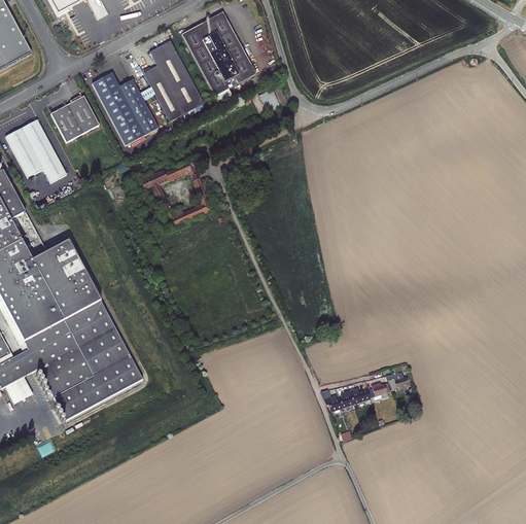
[(0,0),(0,69),(32,53),(4,0),(0,0)]
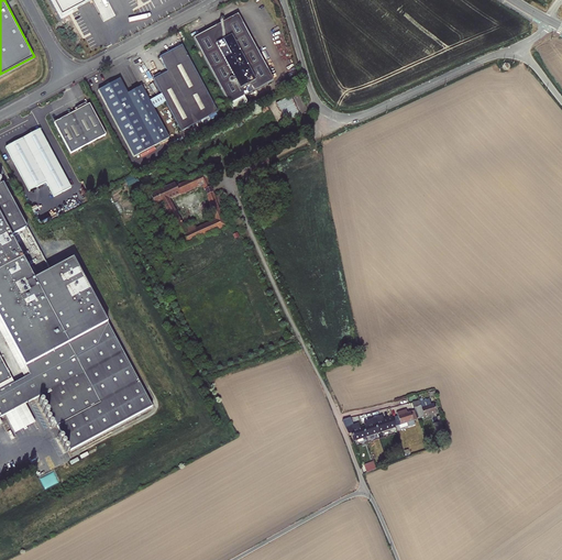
[(55,0),(63,13),(87,0),(55,0)]
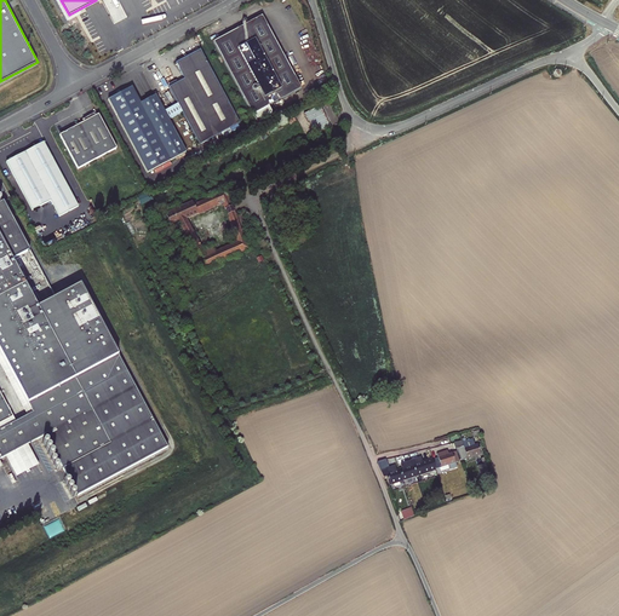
[(213,39),(253,111),(302,85),(263,12),(213,39)]
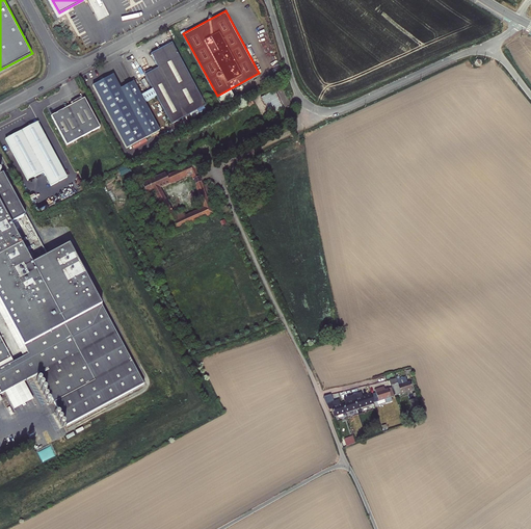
[(153,86),(148,89),(152,97),(157,95),(171,122),(206,103),(173,41),(152,52),(159,65),(153,69),(145,72),(145,73),(153,86)]
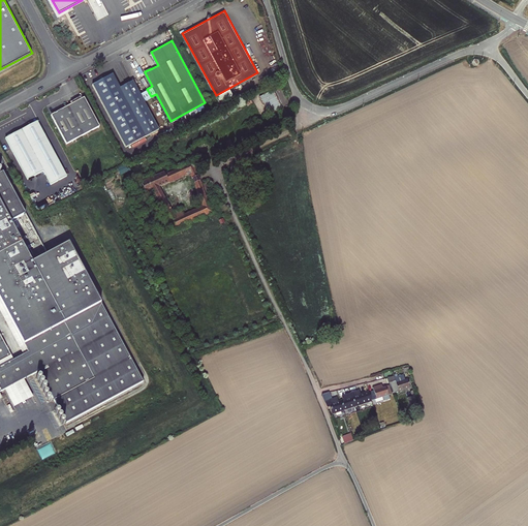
[(145,99),(151,96),(147,89),(141,92),(133,78),(120,85),(113,71),(92,82),(125,145),(159,127),(145,99)]
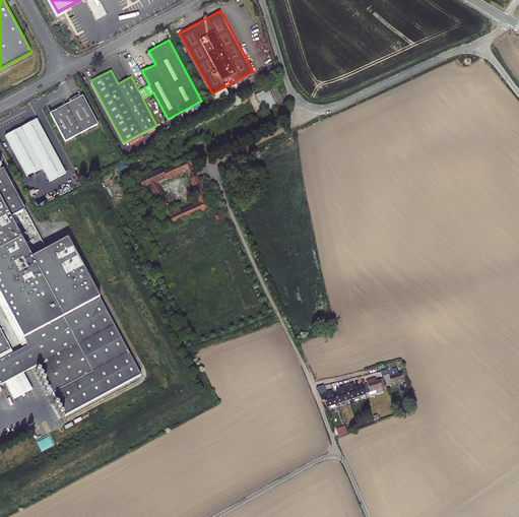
[(270,85),(257,90),(264,109),(277,103),(270,85)]
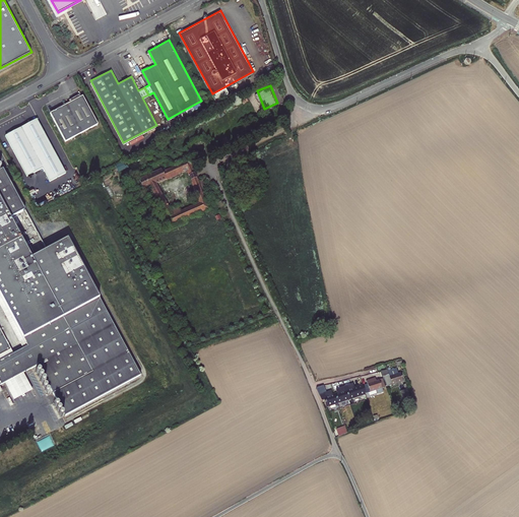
[(83,93),(51,111),(66,139),(99,121),(83,93)]
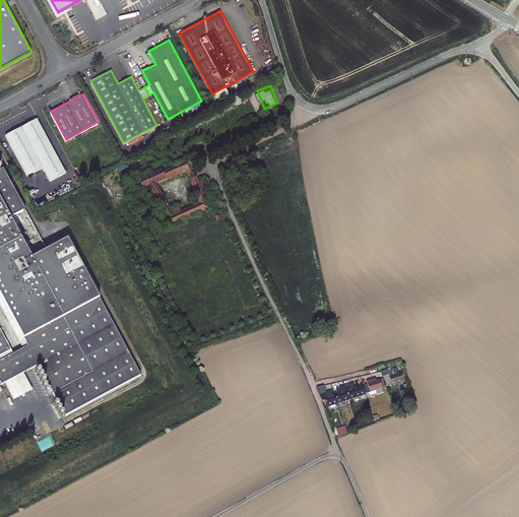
[(37,117),(6,133),(27,174),(43,166),(50,179),(66,171),(37,117)]
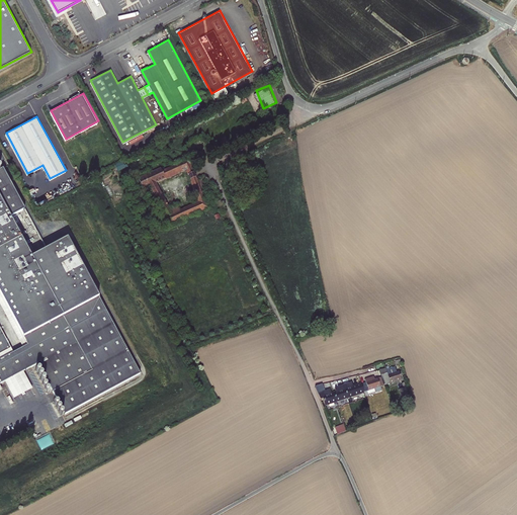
[(190,156),(177,162),(162,168),(162,166),(139,175),(141,180),(138,181),(140,186),(143,185),(144,185),(150,183),(150,185),(157,198),(156,199),(165,216),(163,217),(167,223),(207,204),(196,174),(190,176),(197,196),(193,198),(195,201),(179,208),(173,211),(170,206),(156,180),(185,167),(186,167),(187,167),(189,172),(195,170),(190,156)]
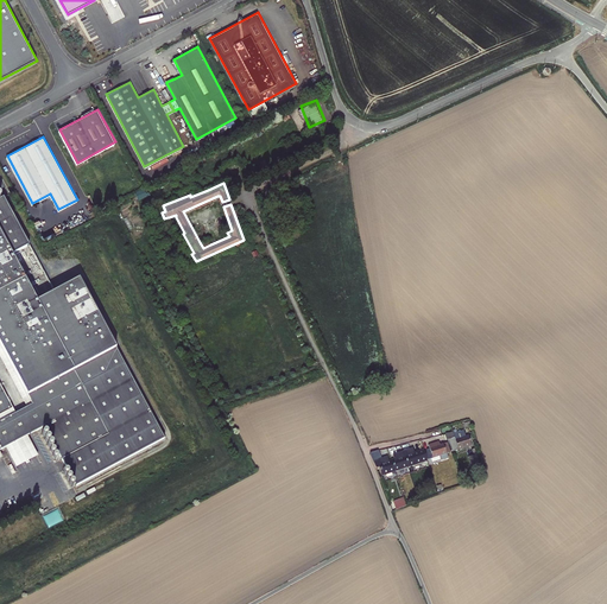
[(4,194),(0,195),(0,269),(4,278),(12,293),(20,290),(25,284),(25,273),(13,250),(30,241),(4,194)]
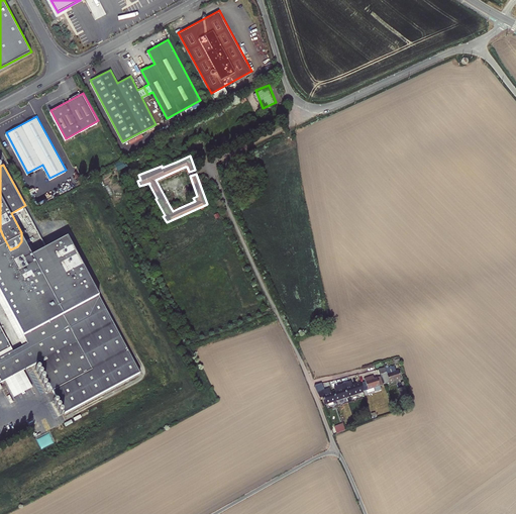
[(177,203),(170,206),(173,211),(179,208),(177,203)]
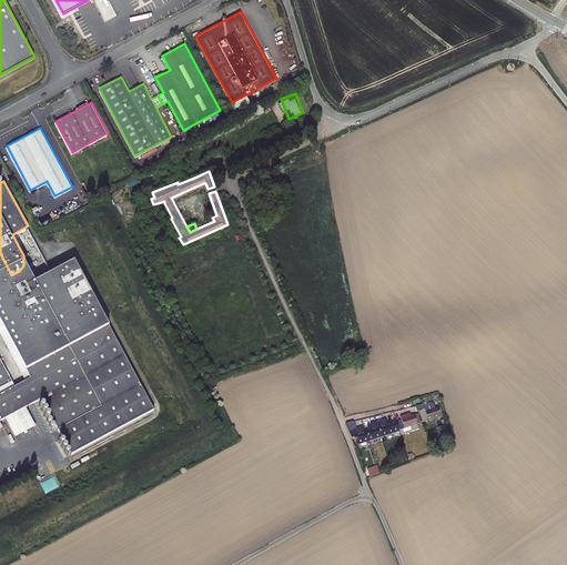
[(0,252),(0,278),(11,274),(3,260),(0,252)]
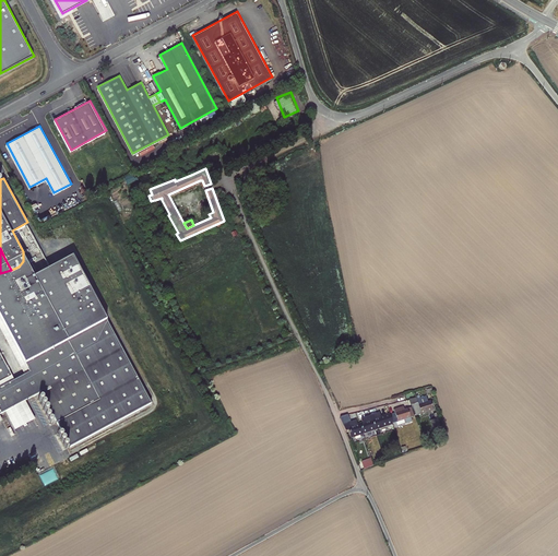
[(0,282),(31,265),(23,251),(23,261),(19,267),(11,270),(0,273),(0,282)]
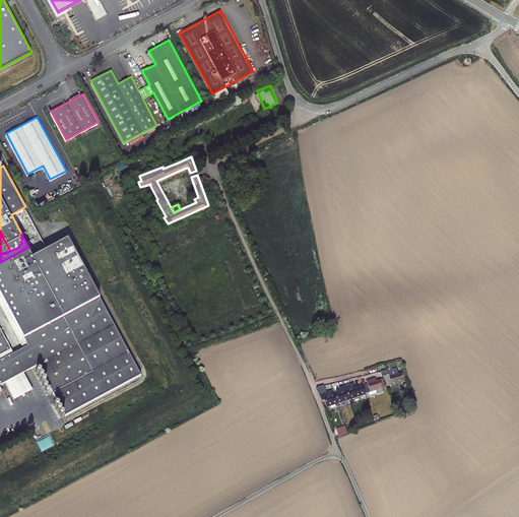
[(0,382),(6,379),(23,370),(39,362),(67,415),(143,375),(69,236),(33,255),(28,247),(0,262),(0,291),(27,343),(0,358),(0,382)]
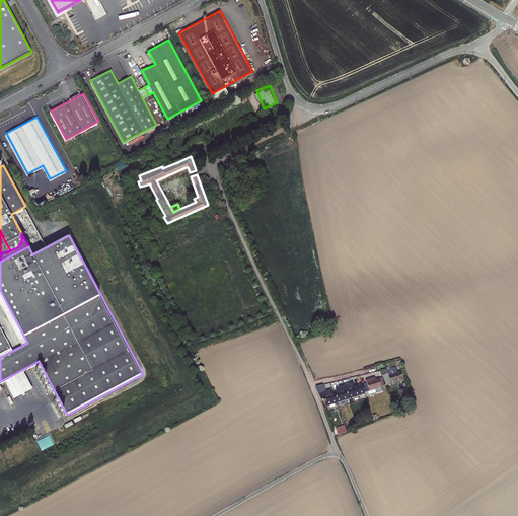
[(388,371),(384,373),(387,382),(402,377),(400,369),(398,370),(397,367),(388,370),(388,371)]
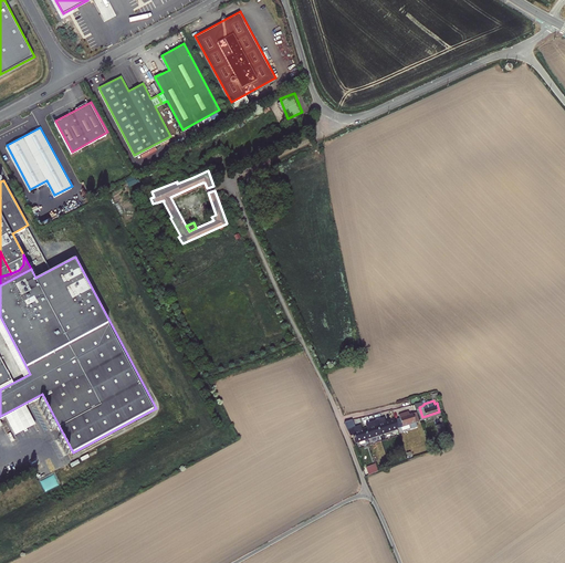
[(7,413),(17,431),(37,420),(25,403),(7,413)]
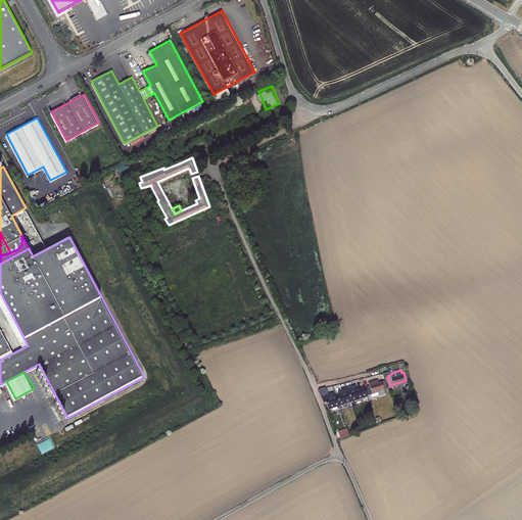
[(370,383),(366,384),(369,392),(388,386),(385,378),(379,380),(378,377),(369,380),(370,383)]
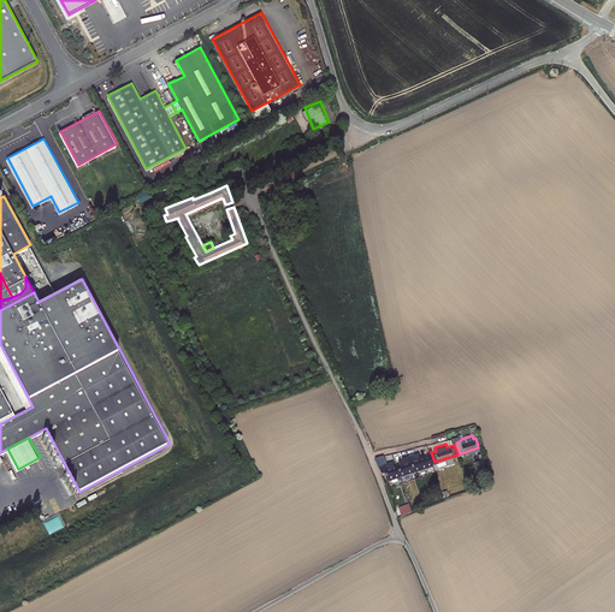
[(420,452),(409,456),(414,469),(435,462),(431,452),(430,453),(427,453),(421,456),(420,452)]
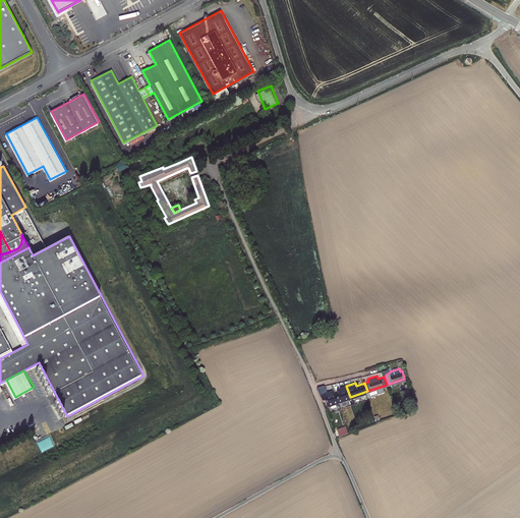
[(328,404),(339,401),(336,392),(334,393),(333,390),(327,392),(324,385),(321,387),(325,393),(328,404)]
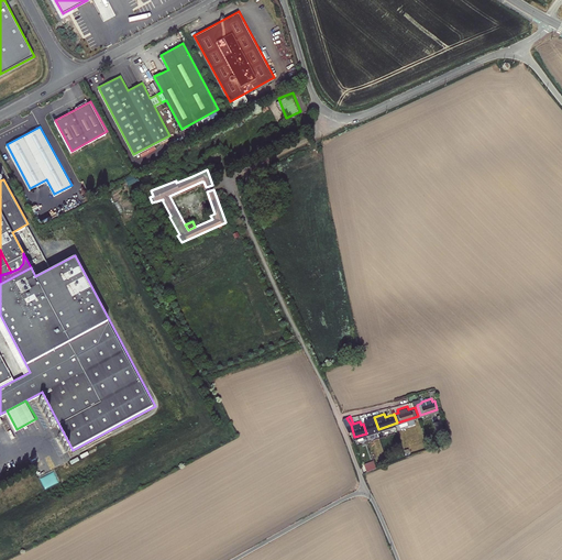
[(366,434),(378,429),(374,417),(368,419),(365,420),(365,424),(363,424),(366,434)]
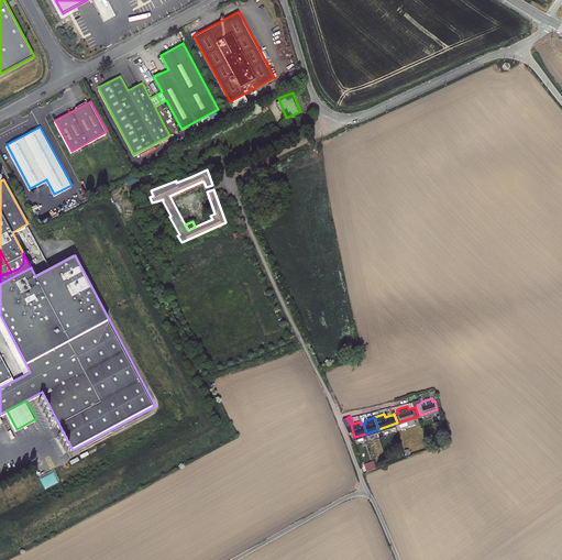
[(375,457),(365,461),(368,469),(378,464),(375,457)]
